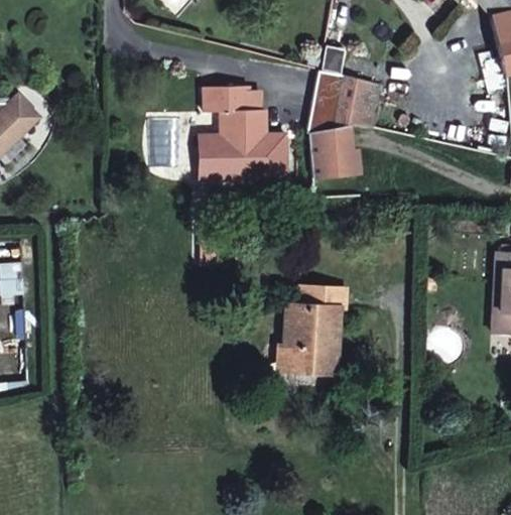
[(510,0),(476,0),(487,9),(510,1),(510,0)]
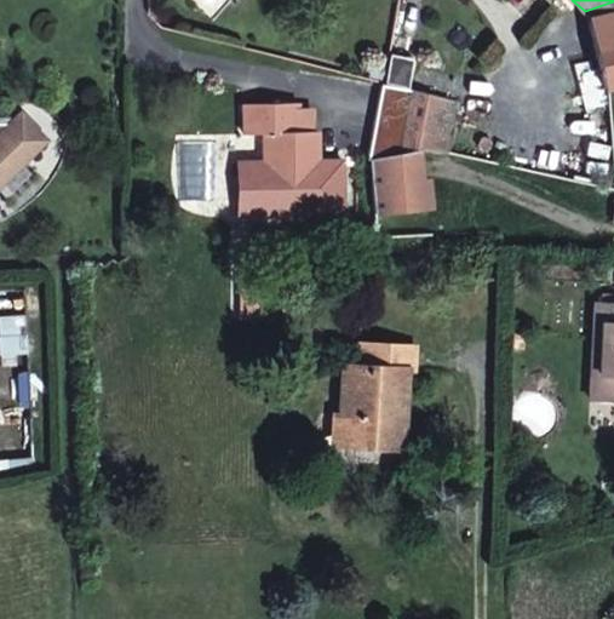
[(594,50),(613,43),(613,1),(585,11),(594,50)]
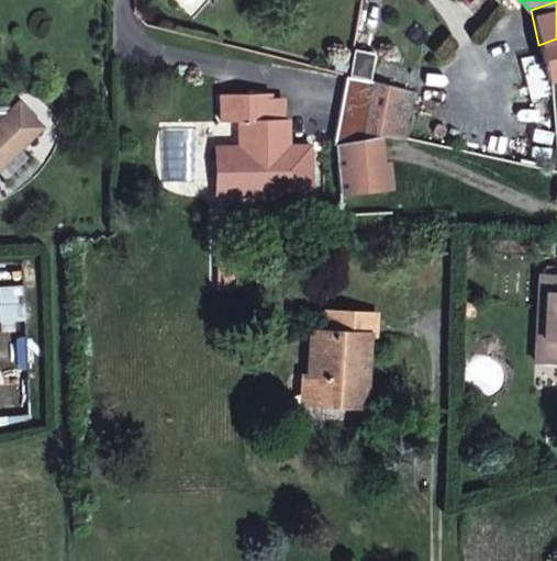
[(556,38),(538,45),(546,78),(556,74),(556,38)]
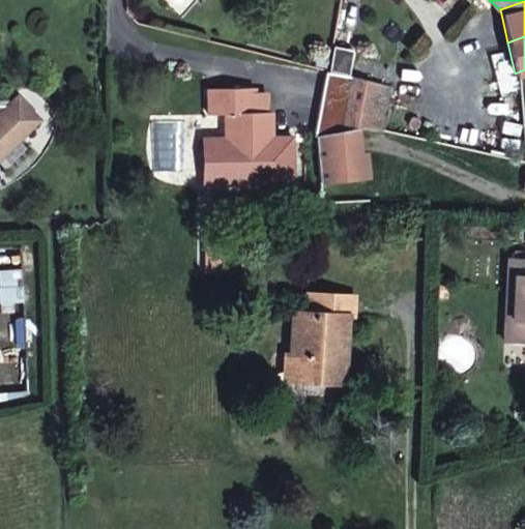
[(357,129),(383,130),(389,87),(351,76),(342,131),(347,128),(357,129)]
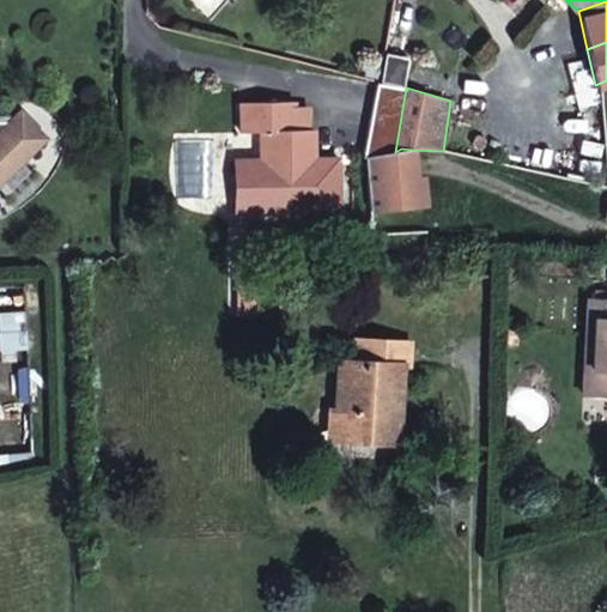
[(319,128),(302,127),(303,104),(303,100),(250,96),(248,126),(261,127),(260,156),(238,153),(235,205),(339,211),(341,159),(316,158),(319,128)]
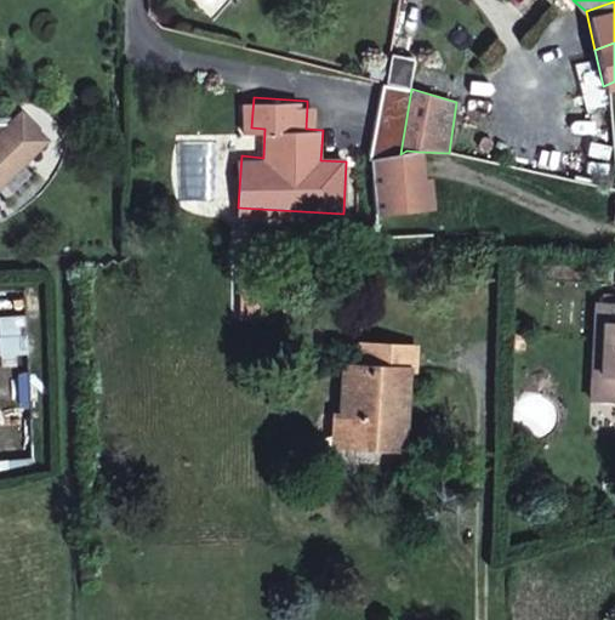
[(323,130),(324,106),(307,106),(306,129),(323,130)]
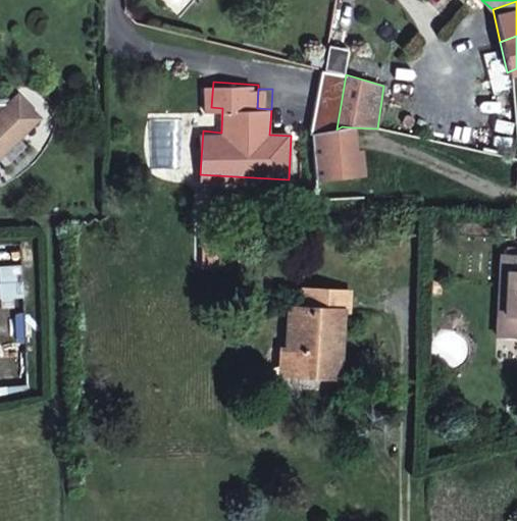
[(0,161),(42,122),(20,100),(12,107),(0,107),(0,161)]
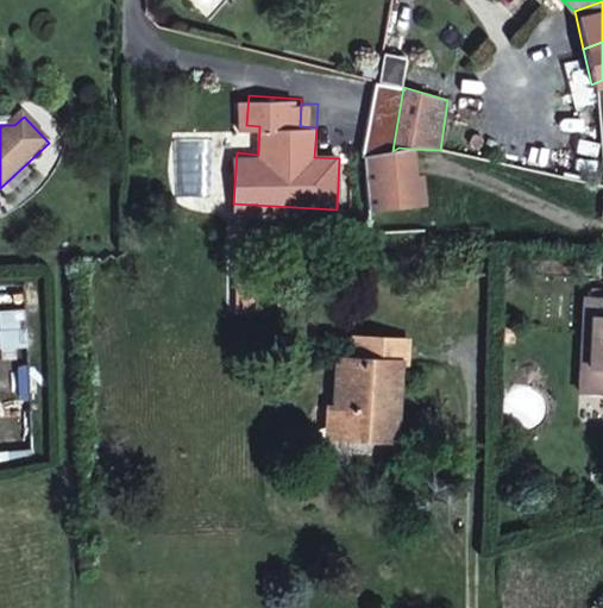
[(368,208),(415,205),(410,149),(399,148),(393,151),(365,163),(368,208)]
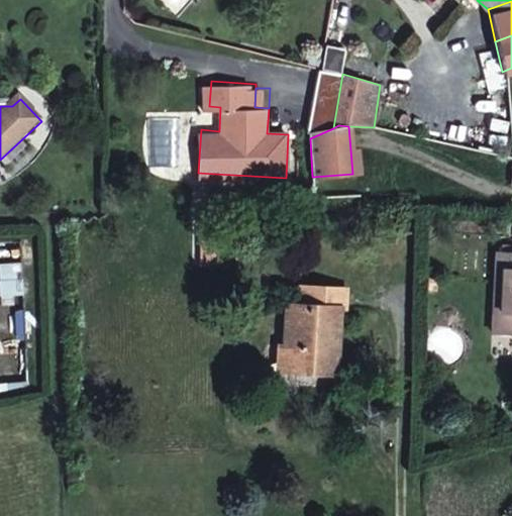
[(0,268),(35,264),(32,233),(0,236),(0,268)]
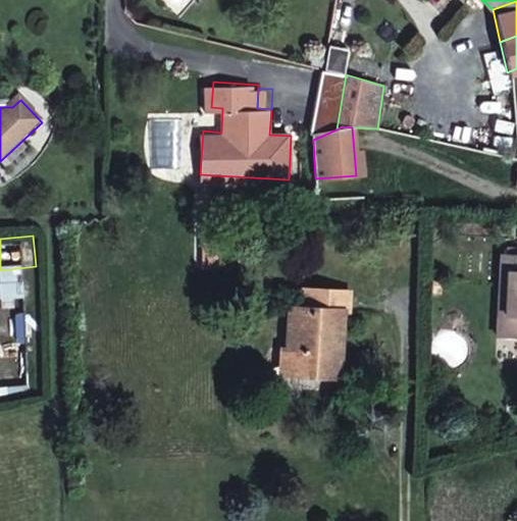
[(516,256),(498,256),(498,277),(507,277),(506,315),(498,315),(498,337),(516,336),(516,256)]
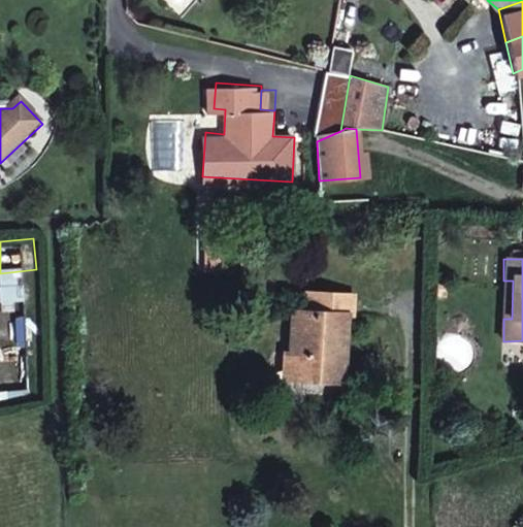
[(512,319),(513,281),(503,281),(503,319),(512,319)]
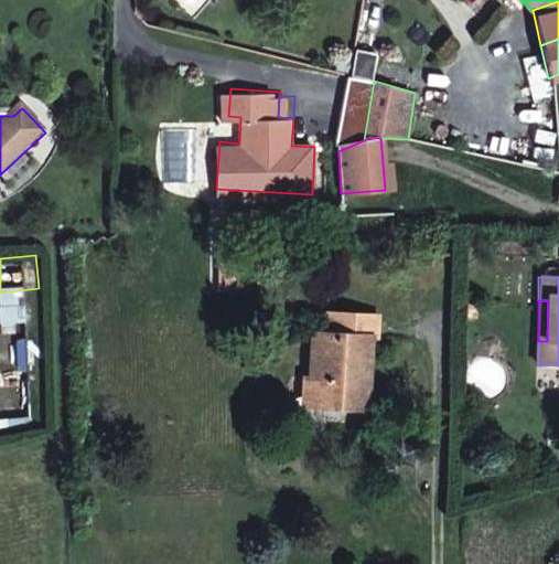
[(312,410),(365,413),(371,346),(376,346),(378,325),(330,321),(328,340),(318,339),(312,410)]
